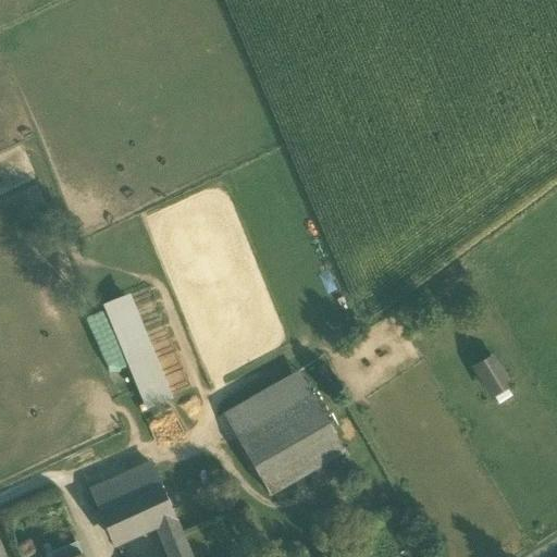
[(126,297),(121,299),(141,348),(146,346),(126,297)]
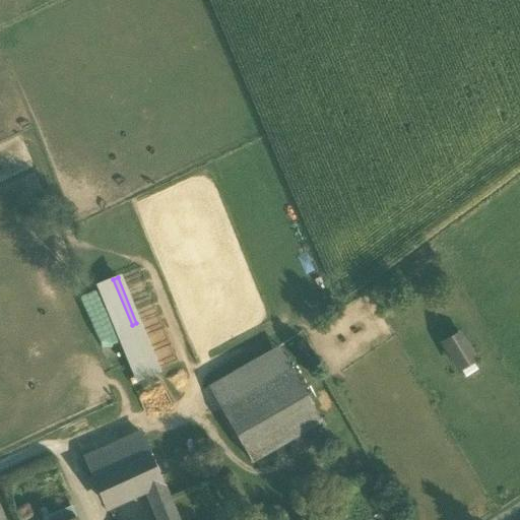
[(98,285),(117,331),(132,325),(113,279),(98,285)]
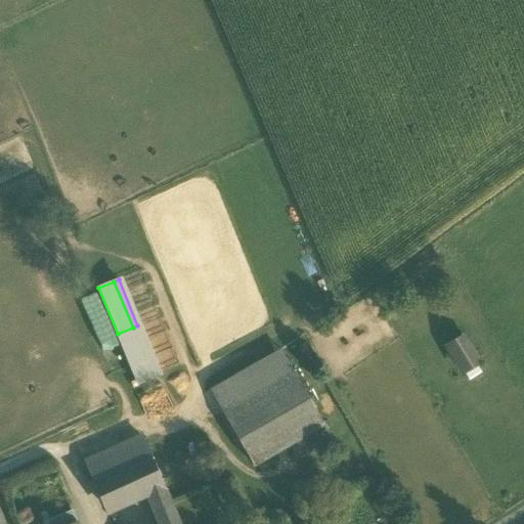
[(137,325),(133,328),(153,376),(158,374),(137,325)]
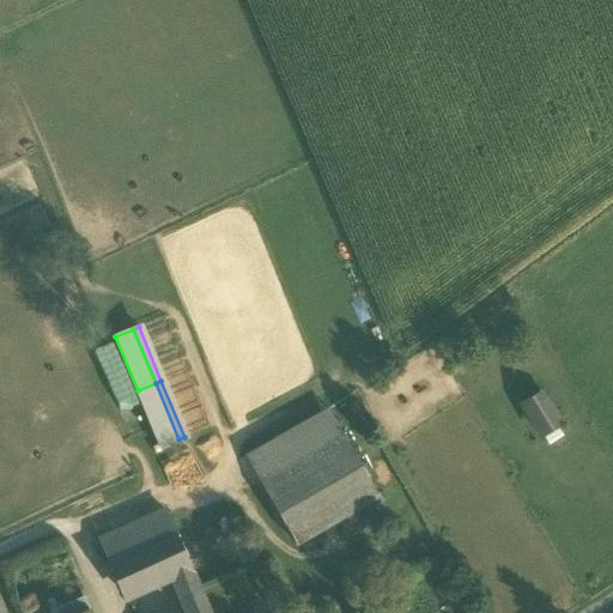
[(161,448),(178,439),(156,383),(138,390),(161,448)]
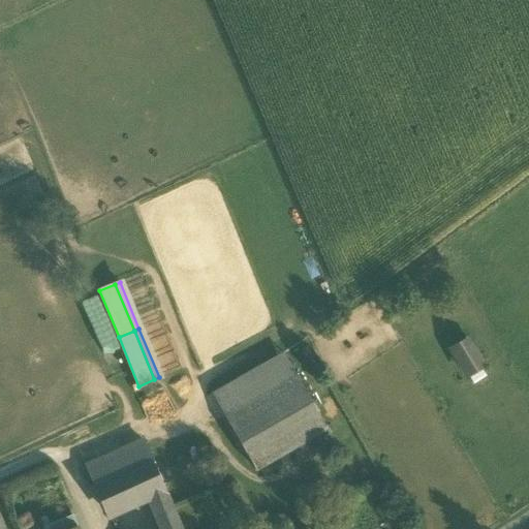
[(452,349),(466,374),(481,366),(467,340),(452,349)]
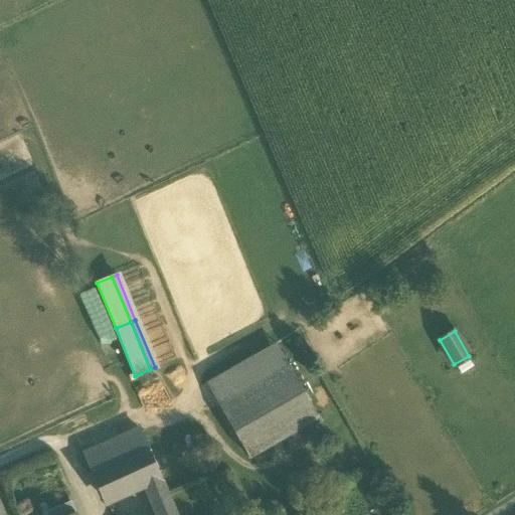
[(276,343),(242,362),(246,368),(263,359),(271,374),(288,364),(276,343)]
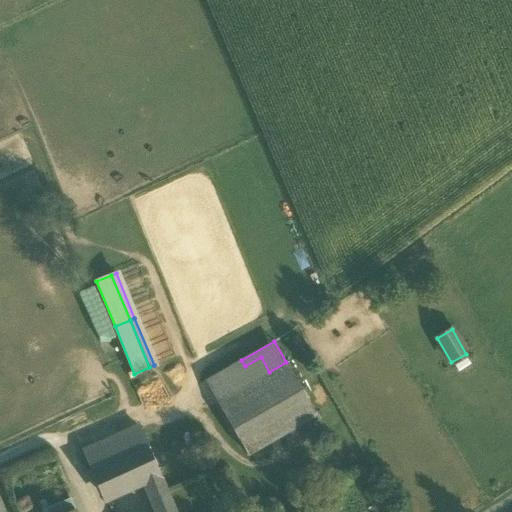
[(230,394),(269,372),(261,357),(245,366),(241,360),(218,373),(230,394)]
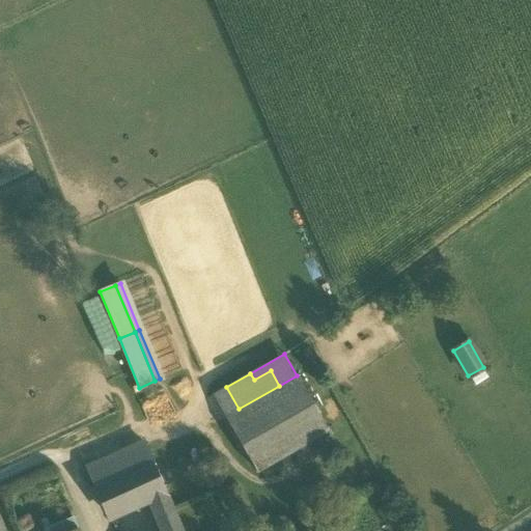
[(225,417),(256,471),(328,429),(297,375),(279,386),(239,409),(225,417)]
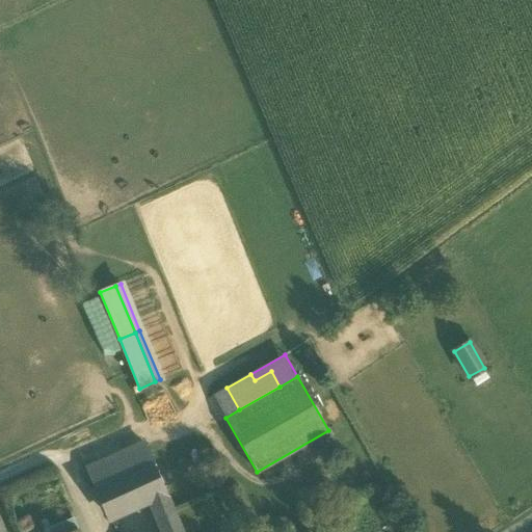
[(225,418),(239,409),(227,388),(213,396),(225,418)]
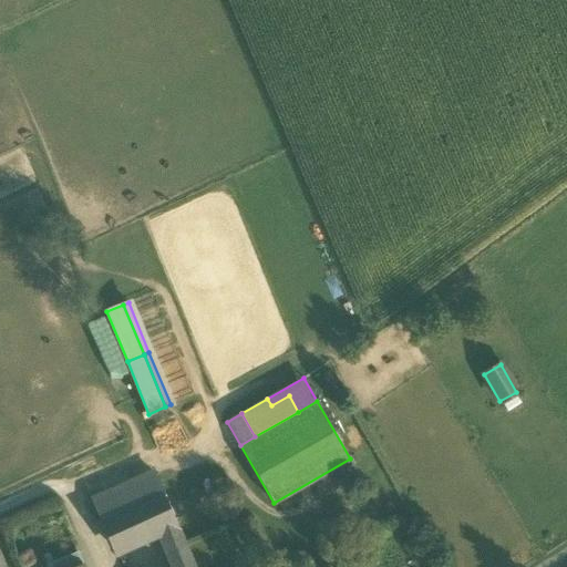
[(92,498),(101,518),(163,492),(154,472),(92,498)]
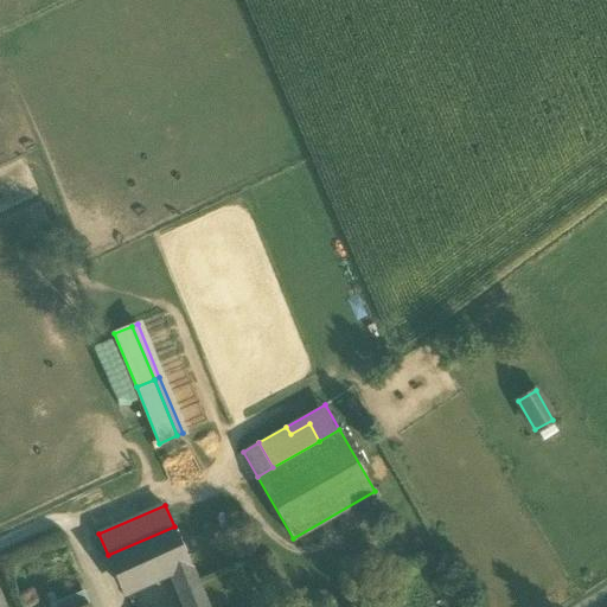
[(189,560),(174,526),(108,555),(123,589),(171,568),(189,560)]
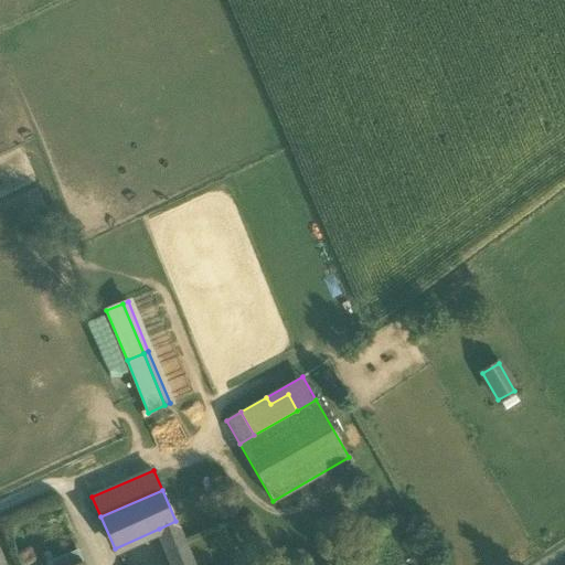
[(194,564),(176,521),(159,529),(164,542),(162,542),(172,564),(194,564)]
